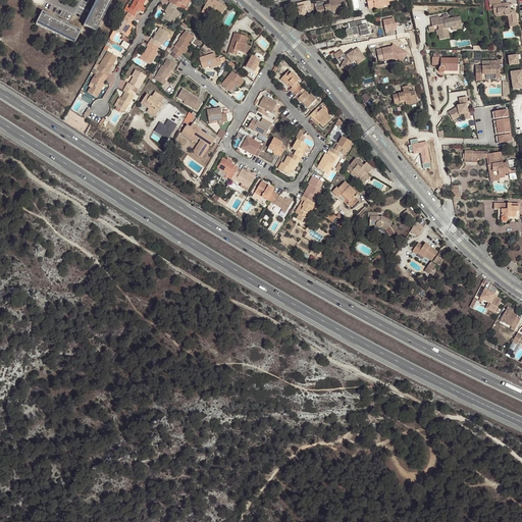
[(110,0),(96,0),(84,25),(96,32),(110,0)]
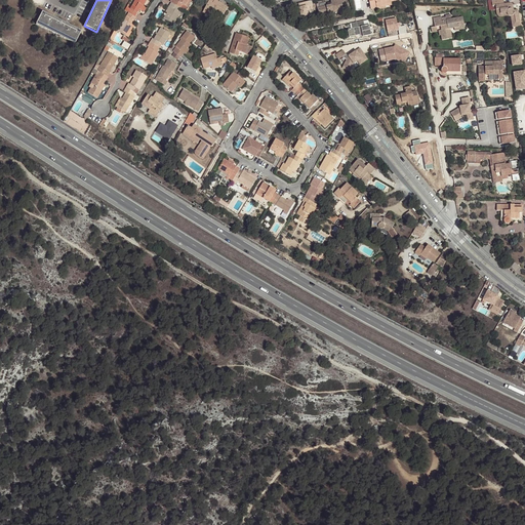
[(128,12),(134,16),(138,9),(140,10),(144,6),(143,6),(142,5),(143,2),(145,3),(146,0),(134,0),(128,12)]
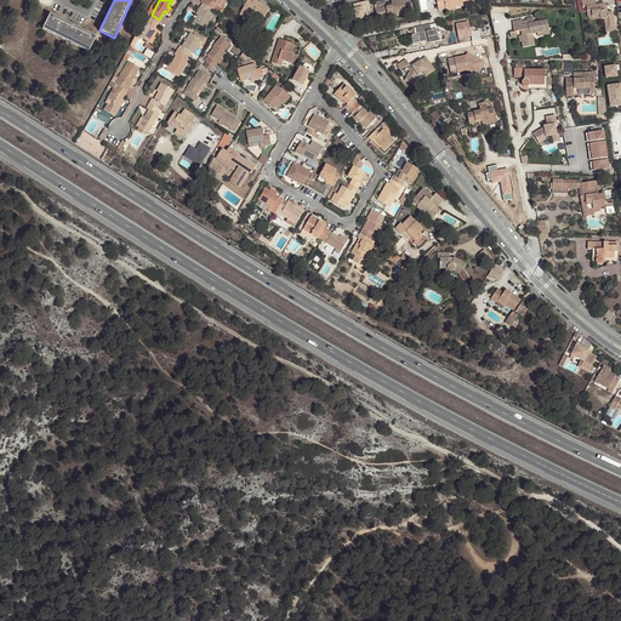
[(254,0),(243,0),(246,3),(245,5),(241,12),(250,17),(251,16),(262,22),(269,10),(269,9),(254,0)]
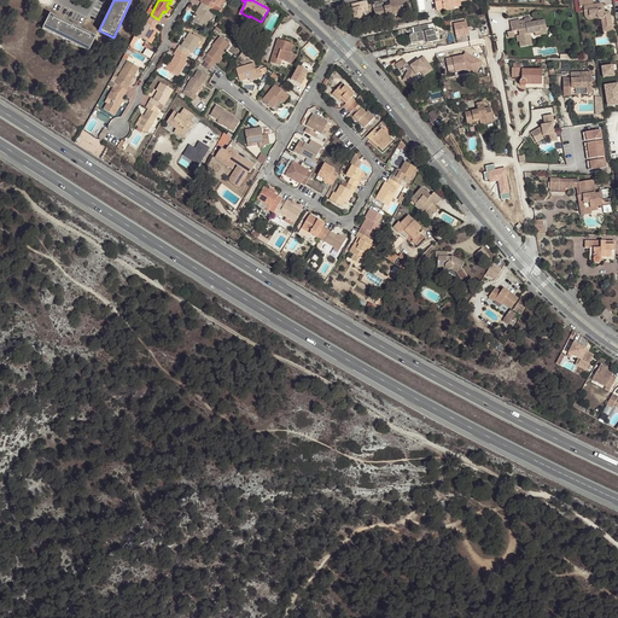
[(355,19),(365,18),(363,11),(369,11),(367,0),(353,3),(355,19)]
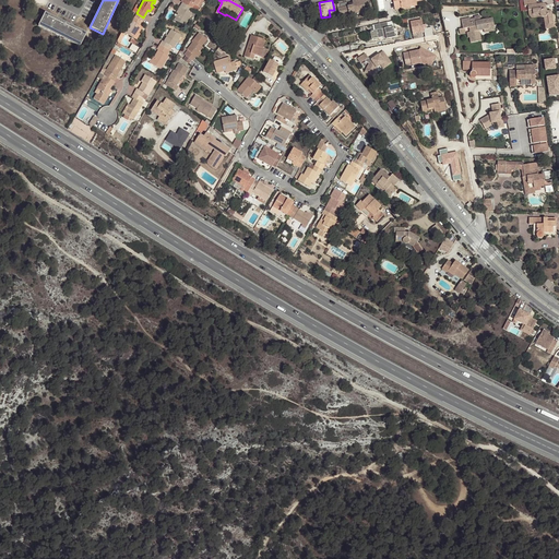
[(346,2),(343,3),(339,4),(339,8),(340,16),(349,14),(349,15),(356,14),(355,13),(355,12),(366,10),(365,3),(366,2),(365,0),(353,0),(353,2),(353,4),(348,6),(347,6),(346,2)]
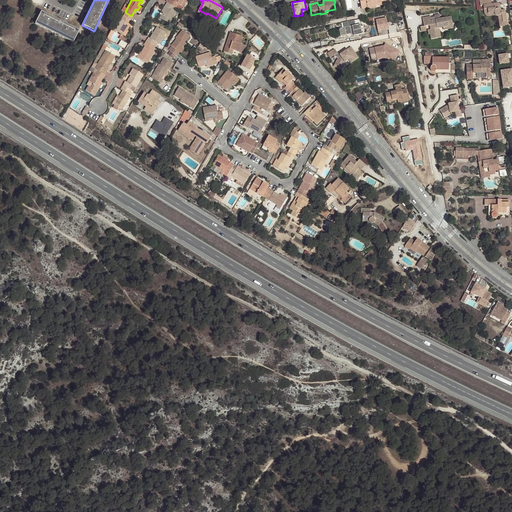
[(359,0),(362,9),(373,6),(373,4),(381,2),(387,0),(359,0)]
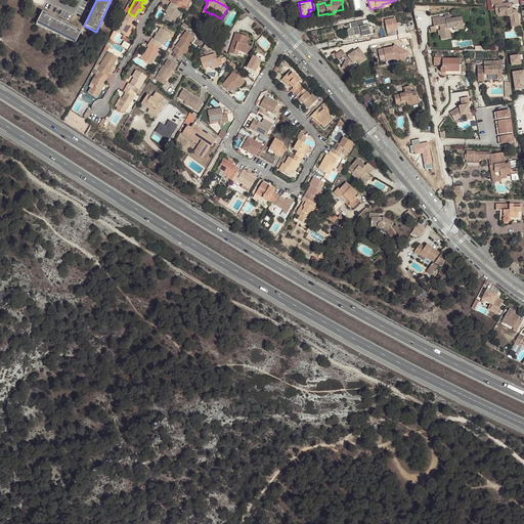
[(501,0),(493,0),(490,0),(491,5),(494,5),(495,9),(498,9),(499,13),(506,13),(506,14),(507,14),(507,15),(508,15),(509,16),(510,16),(510,18),(512,18),(512,22),(511,22),(512,27),(519,26),(517,9),(513,10),(512,9),(511,9),(510,6),(512,6),(512,5),(511,4),(510,3),(509,3),(503,4),(501,0)]
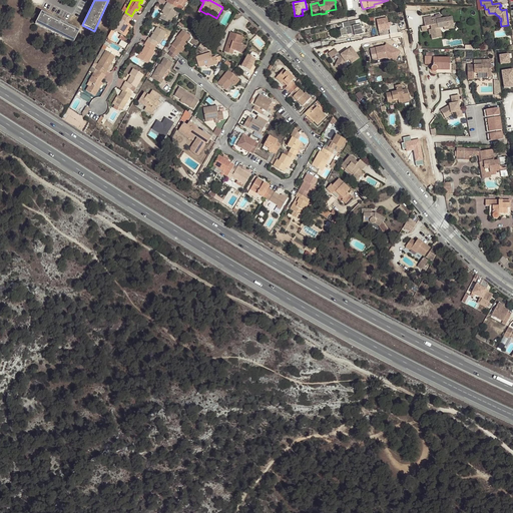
[(175,7),(167,2),(164,7),(166,8),(163,13),(160,18),(169,23),(176,12),(173,11),(175,7)]
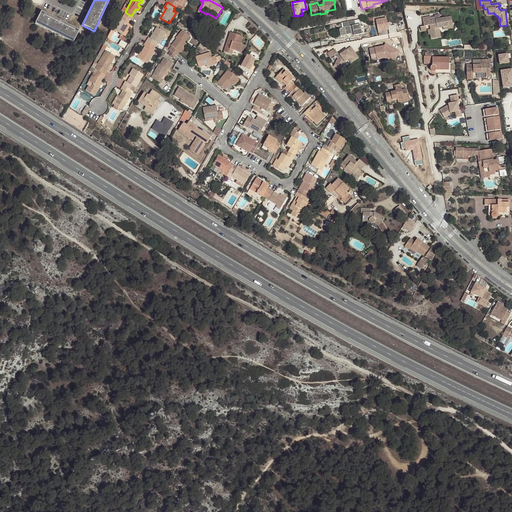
[(78,30),(41,12),(35,23),(72,42),(78,30)]
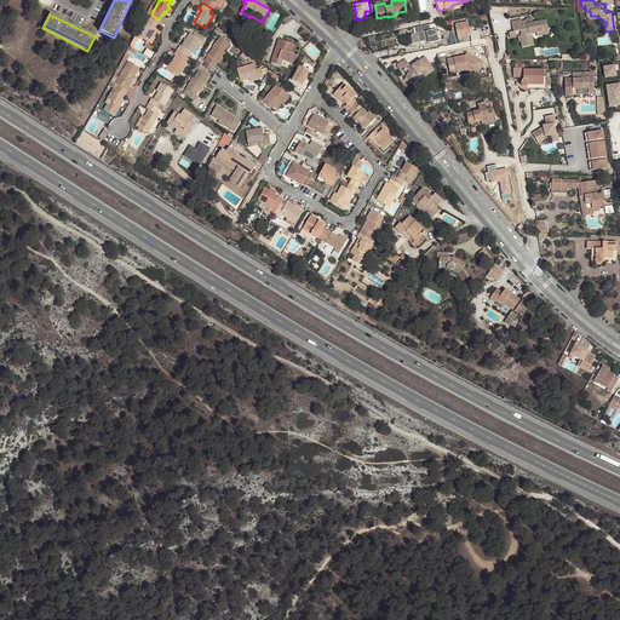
[(158,24),(160,21),(159,19),(151,15),(139,36),(148,42),(155,29),(154,29),(156,24),(158,24)]
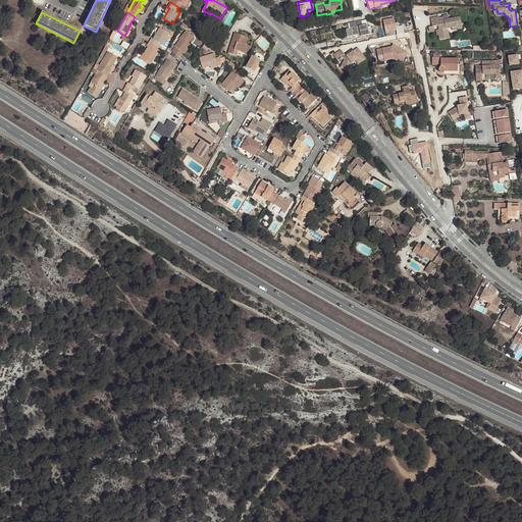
[(432,27),(433,27),(437,25),(438,31),(439,35),(438,35),(439,40),(450,38),(448,29),(452,28),(461,25),(459,17),(449,19),(448,16),(444,17),(439,18),(438,16),(431,17),(432,27)]
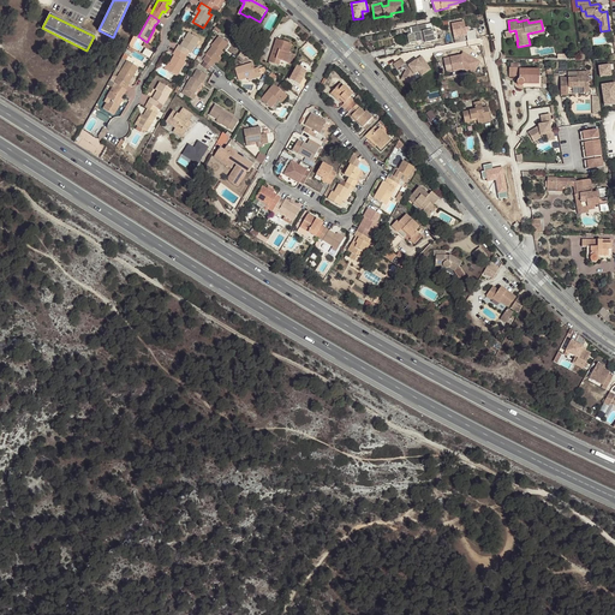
[(454,37),(466,35),(466,31),(469,31),(469,27),(466,28),(465,22),(452,24),(454,37)]
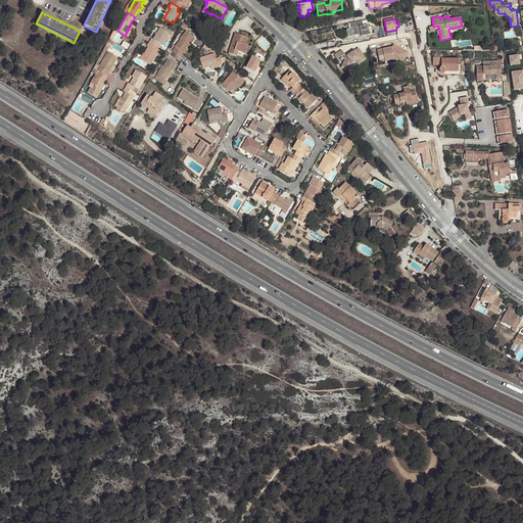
[(354,21),(349,22),(350,29),(347,29),(348,36),(359,34),(359,33),(361,32),(362,36),(369,35),(368,26),(363,26),(362,20),(354,21)]
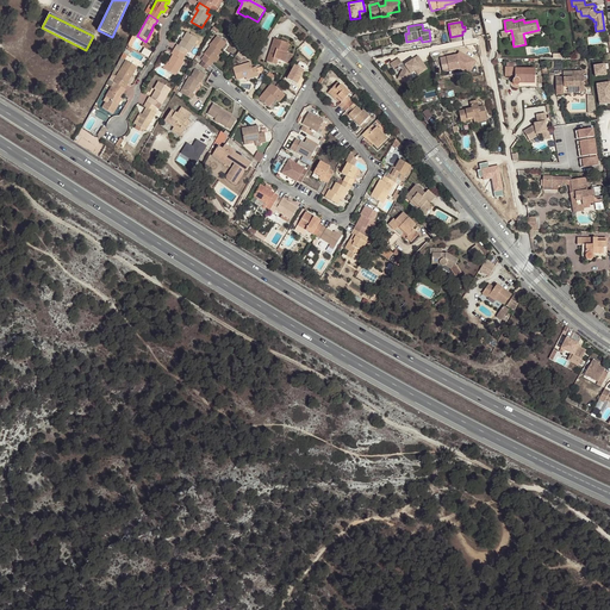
[(155,30),(153,29),(145,42),(149,44),(153,37),(151,36),(155,30)]
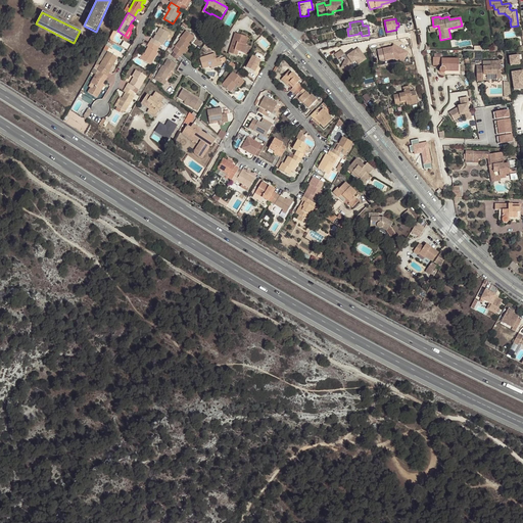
[(397,35),(405,34),(403,27),(396,28),(397,35)]
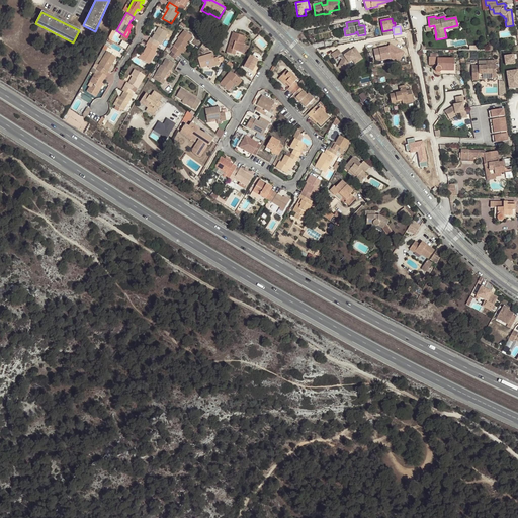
[(151,37),(148,41),(153,45),(155,46),(157,42),(161,45),(168,33),(159,28),(156,33),(152,38),(151,37)]
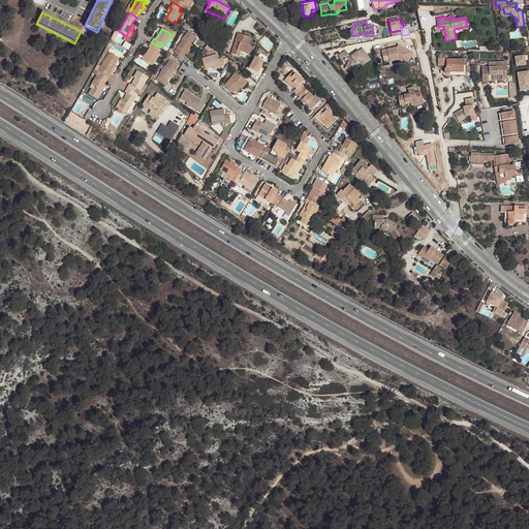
[(196,37),(188,31),(183,37),(184,38),(182,40),(177,47),(180,49),(176,53),(182,58),(185,53),(184,52),(191,44),(196,37)]
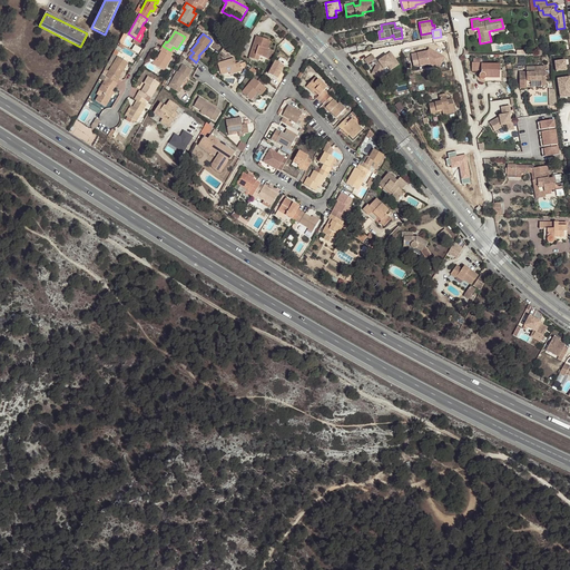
[(265,48),(267,40),(256,36),(253,48),(257,50),(256,53),(253,52),(251,58),(257,60),(259,56),(267,58),(269,49),(267,49),(265,48)]
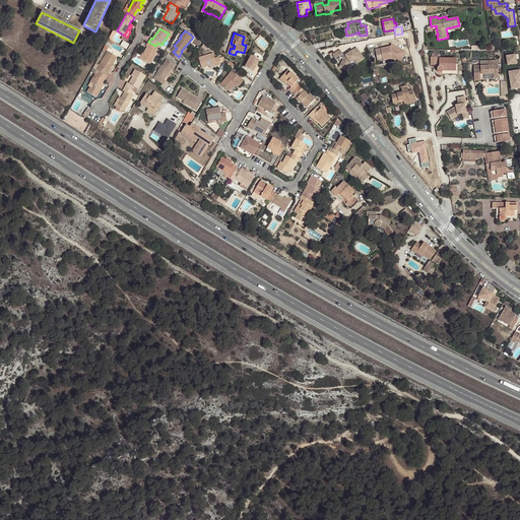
[(153,45),(148,42),(146,46),(147,48),(144,52),(140,59),(149,65),(156,53),(155,52),(157,48),(155,46),(153,45)]
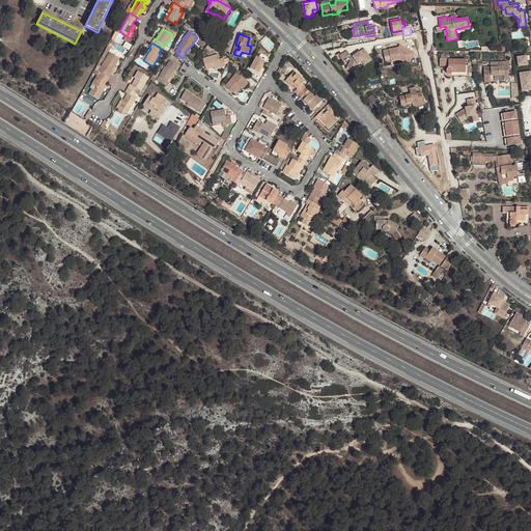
[(398,47),(388,48),(388,50),(391,60),(400,59),(408,62),(413,52),(399,44),(398,47)]
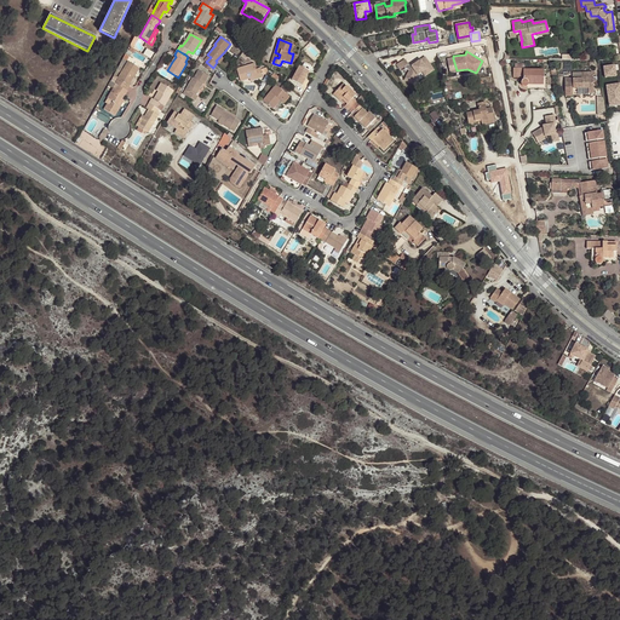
[(425,76),(435,70),(425,57),(422,59),(412,65),(409,64),(406,59),(396,64),(400,70),(405,67),(409,70),(405,80),(414,84),(418,75),(422,72),(425,76)]
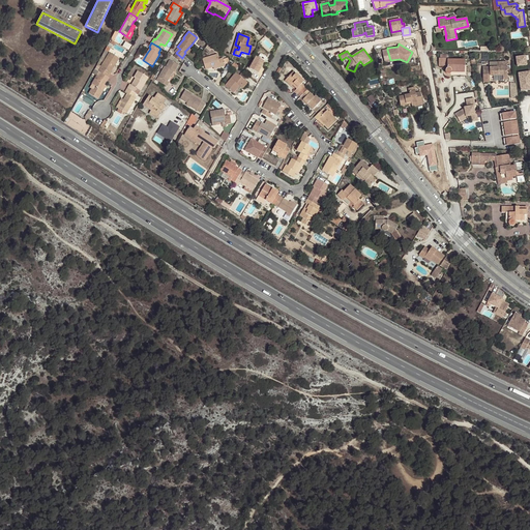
[(97,64),(94,69),(98,71),(100,72),(107,77),(110,72),(118,58),(109,53),(100,66),(97,64)]
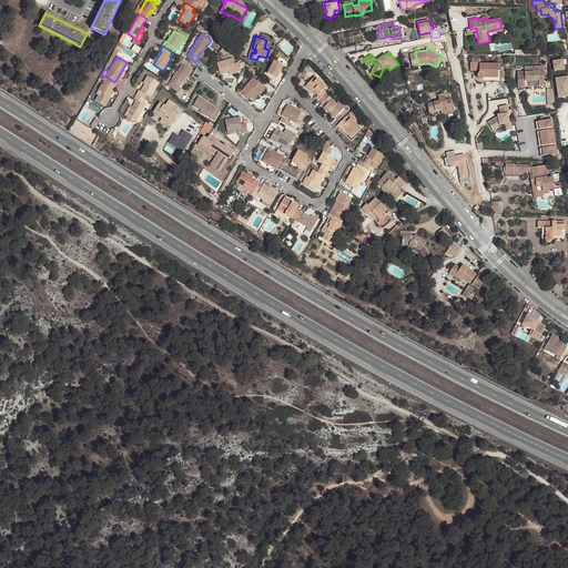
[(241,69),(240,63),(239,63),(235,64),(233,59),(217,63),(221,74),(229,72),(236,70),(237,72),(242,70),(241,69)]
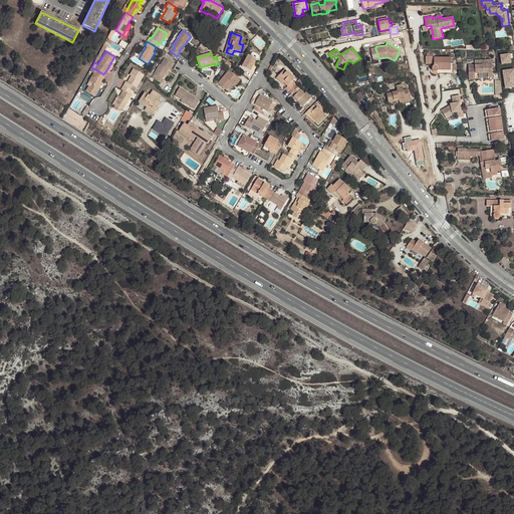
[(242,65),(251,70),(258,58),(249,53),(242,65)]
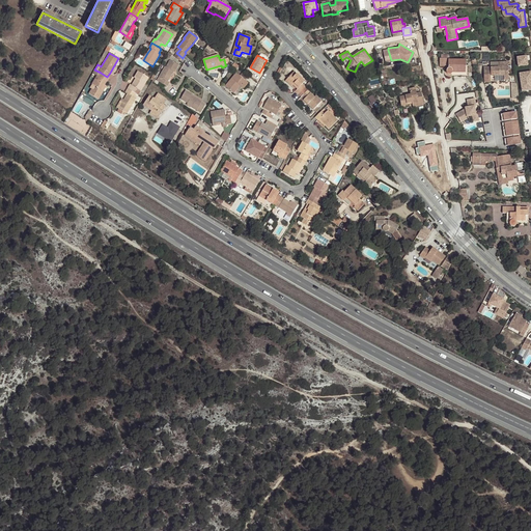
[(529,55),(516,57),(519,66),(528,64),(527,60),(530,59),(529,55)]
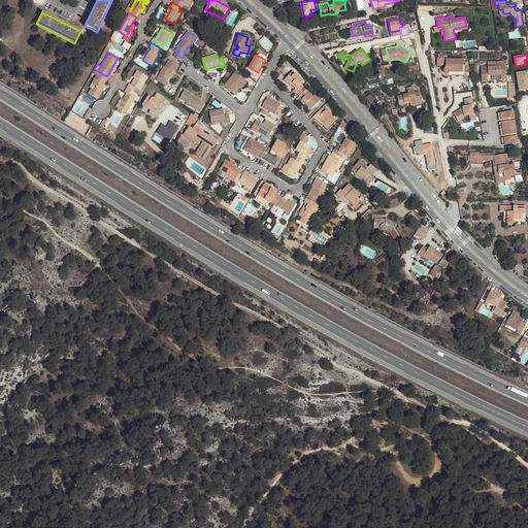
[(171,70),(172,71),(173,72),(177,65),(169,60),(165,67),(164,66),(156,79),(166,86),(168,81),(167,80),(166,80),(171,70)]
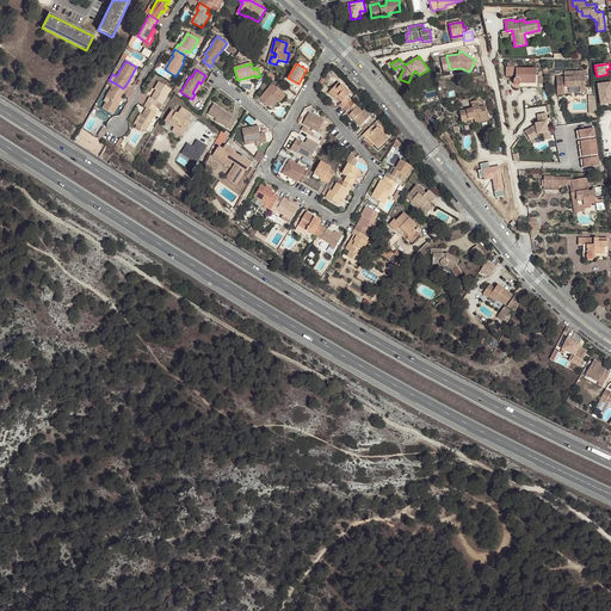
[(535,69),(516,69),(516,76),(516,79),(514,80),(514,81),(514,82),(514,84),(514,85),(516,85),(517,85),(518,85),(519,85),(520,84),(537,84),(537,76),(535,76),(535,69)]
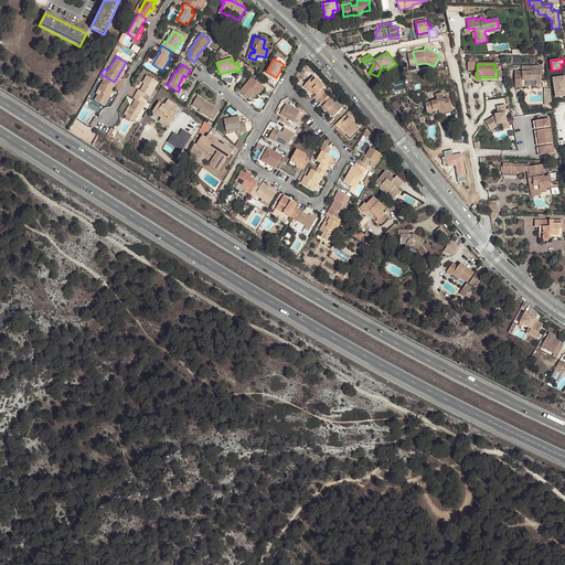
[(541,84),(541,66),(531,65),(531,72),(514,71),(514,86),(522,86),(522,80),(536,80),(536,84),(539,84),(541,84)]
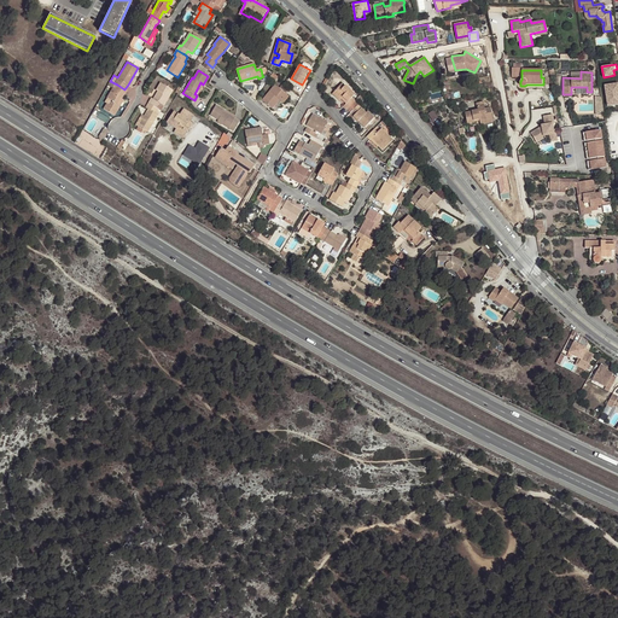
[(617,82),(605,85),(607,105),(617,104),(617,82)]
